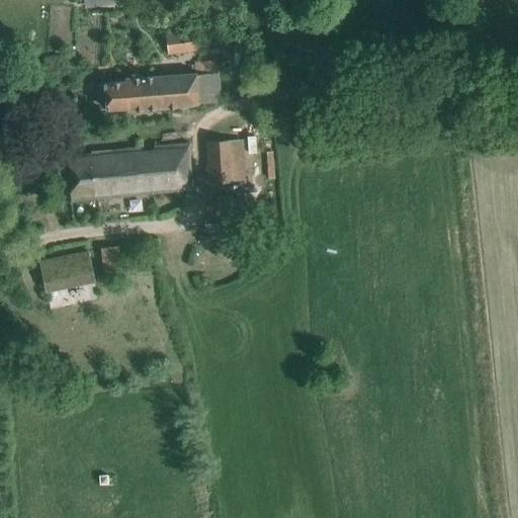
[(197,31),(166,34),(168,54),(199,51),(197,31)]
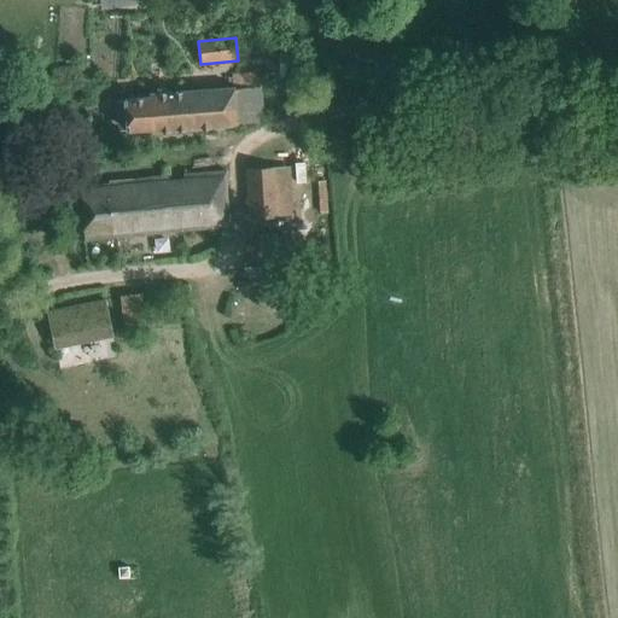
[(191,86),(191,92),(150,95),(150,98),(126,100),(126,109),(118,110),(120,122),(127,121),(128,130),(152,128),(152,132),(263,122),(260,86),(256,87),(255,74),(232,75),(233,88),(197,91),(196,86),(191,86)]
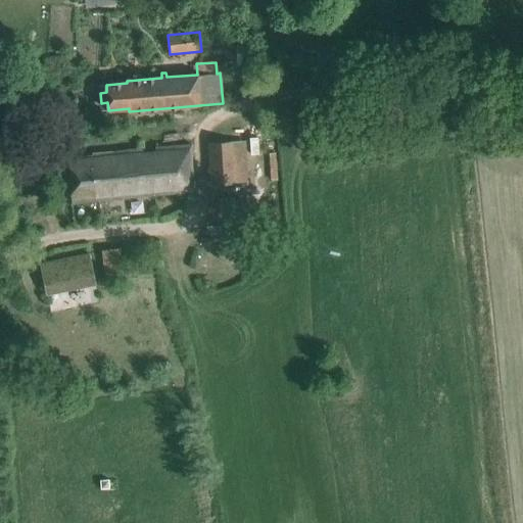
[(246,161),(245,141),(209,143),(211,185),(250,182),(249,161),(246,161)]
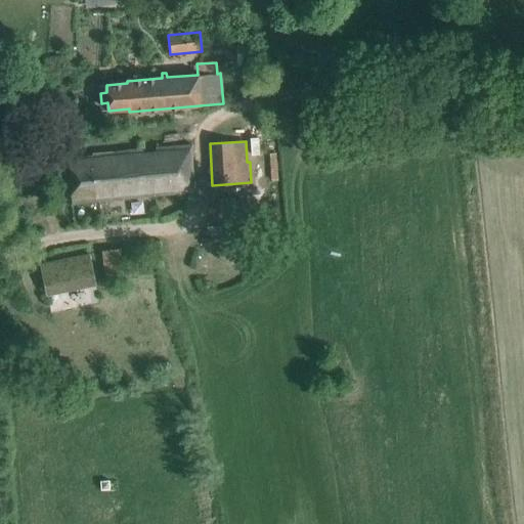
[(93,156),(70,159),(72,204),(193,191),(191,145),(156,147),(156,151),(143,153),(142,148),(93,154),(93,156)]
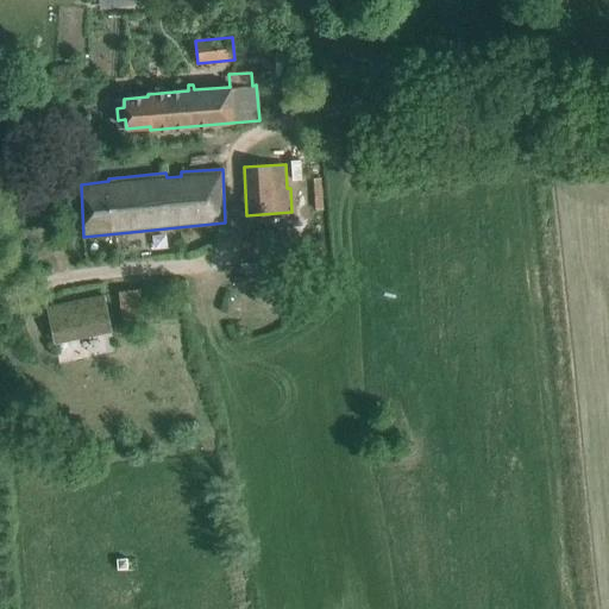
[(280,230),(277,230),(253,232),(255,250),(281,248),(280,230)]
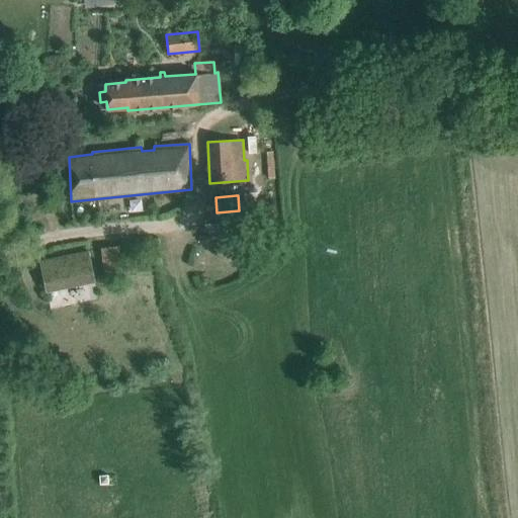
[(102,250),(104,269),(105,273),(121,271),(118,247),(102,250)]
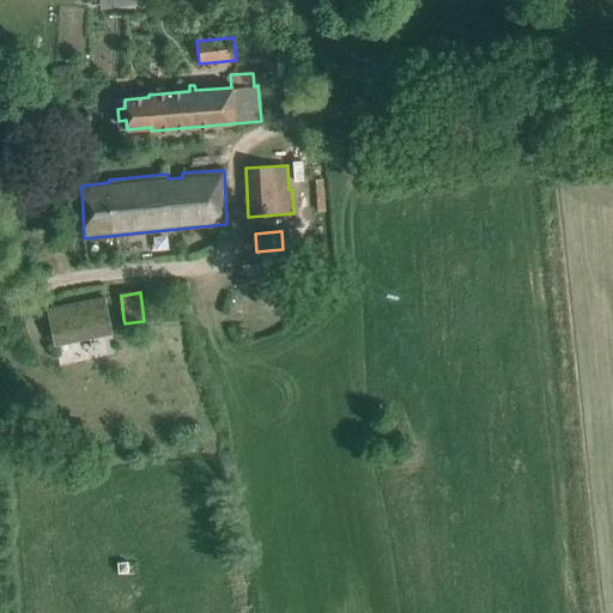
[(104,299),(49,311),(55,344),(111,333),(104,299)]
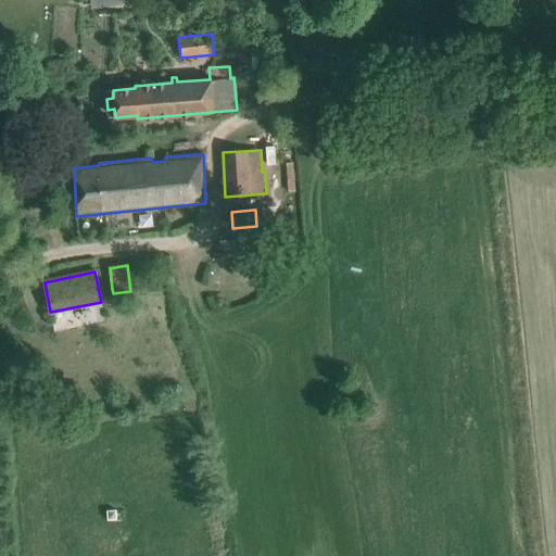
All buildings are outlined.
